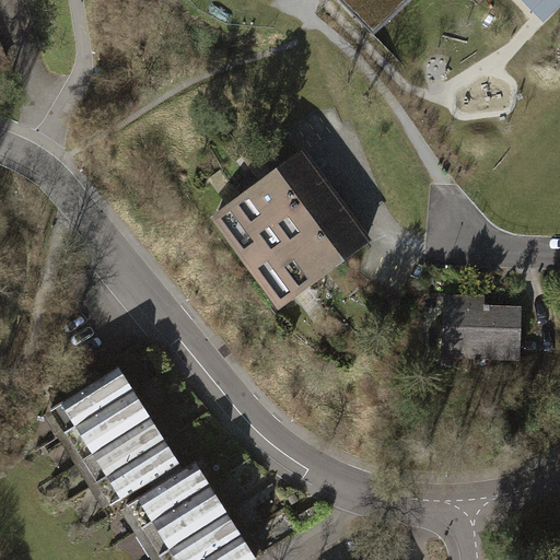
[(352,39),(365,26),(372,33),(406,0),(333,0),(323,10),(352,39)]
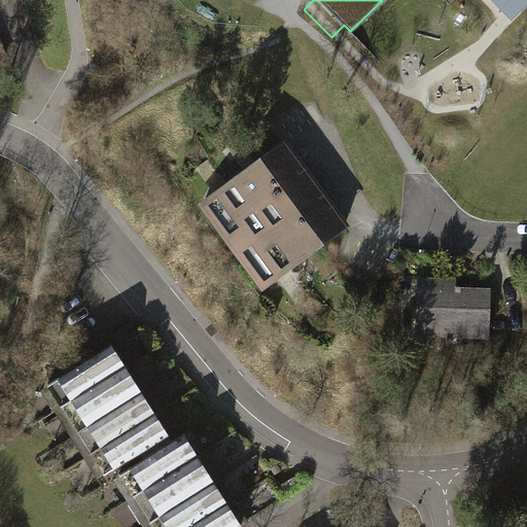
[(522,0),(494,0),(507,13),(522,0)]
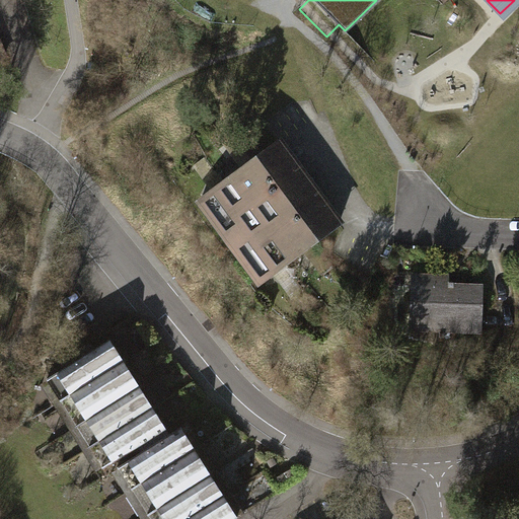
[(344,225),(282,141),(197,203),(258,287),(344,225)]
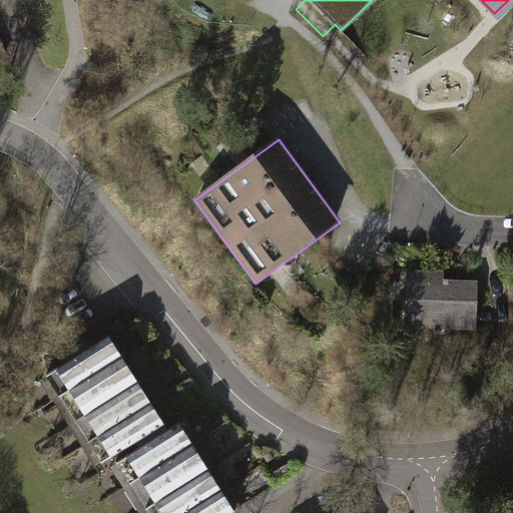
[(478,277),(409,274),(407,327),(476,330),(478,277)]
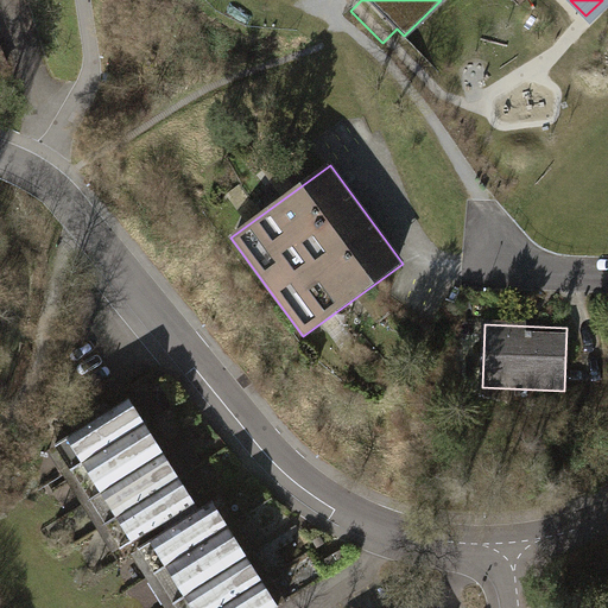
[(83,466),(145,426),(128,400),(67,441),(83,466)]
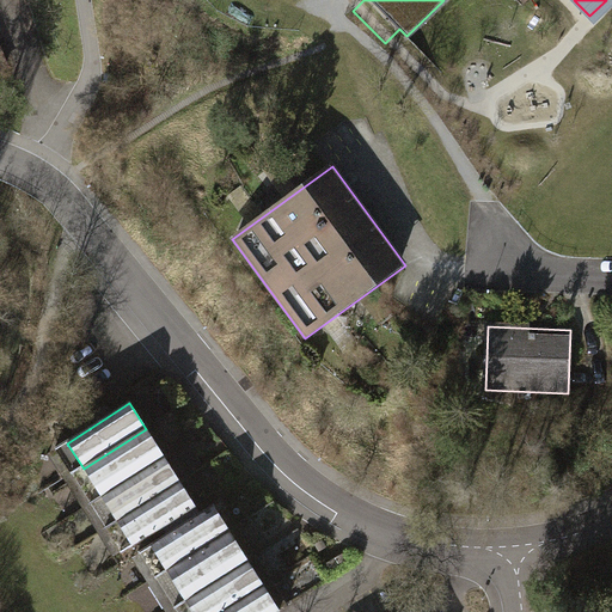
[(101,497),(164,457),(146,429),(84,469),(101,497)]
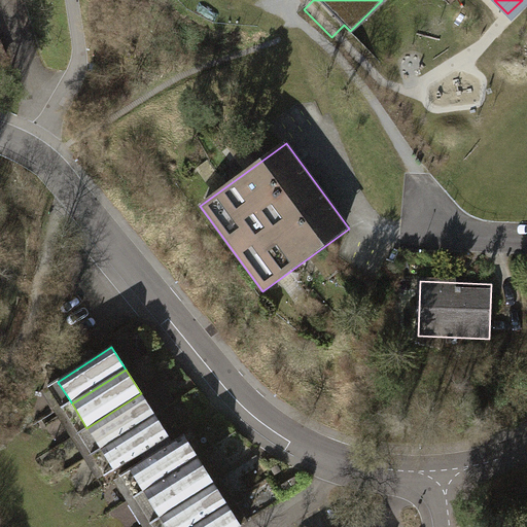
[(101,450),(155,416),(141,393),(88,428),(101,450)]
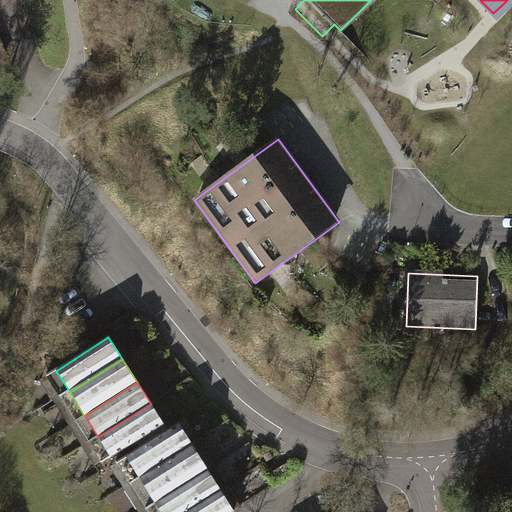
[(112,459),(165,426),(151,404),(99,437),(112,459)]
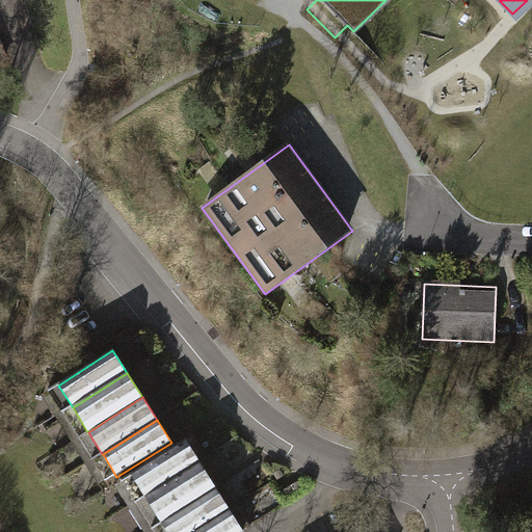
[(145,499),(201,464),(186,442),(131,476),(145,499)]
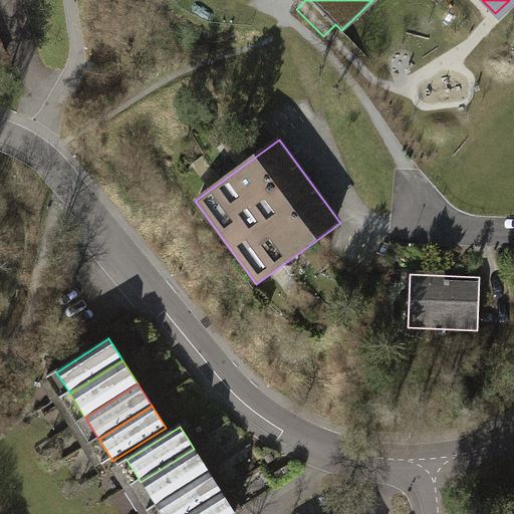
[(155,504),(208,471),(194,449),(141,482),(155,504)]
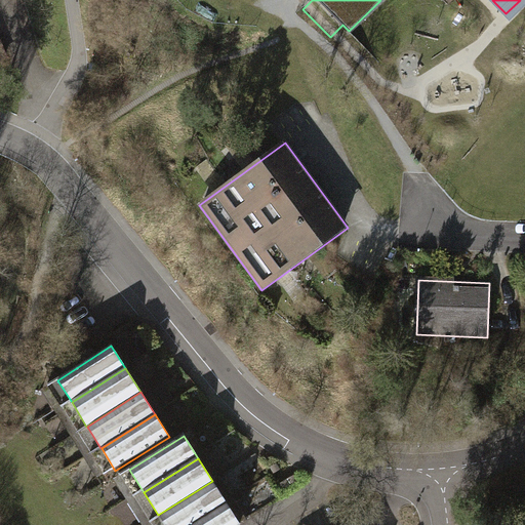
[(164,524),(192,524),(227,503),(212,481),(158,515),(164,524)]
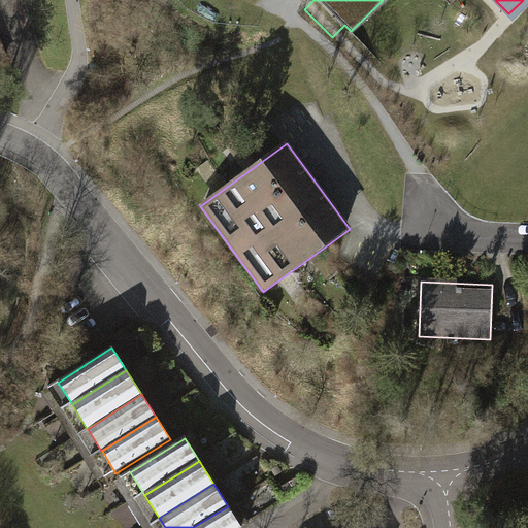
[(241,527),(228,506),(193,527),(241,527)]
